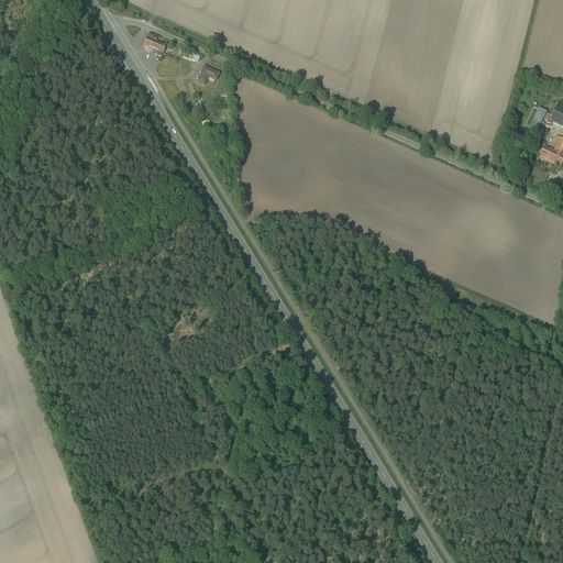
[(167,47),(156,43),(157,40),(148,36),(144,46),(144,47),(143,50),(162,58),(167,47)]
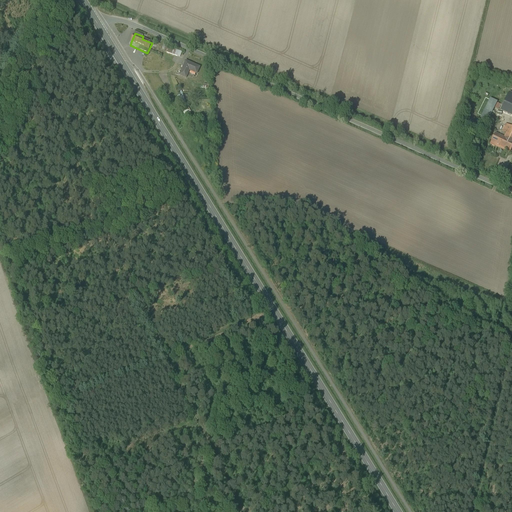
[(200,68),(186,62),(180,76),(186,79),(189,71),(197,74),(200,68)]
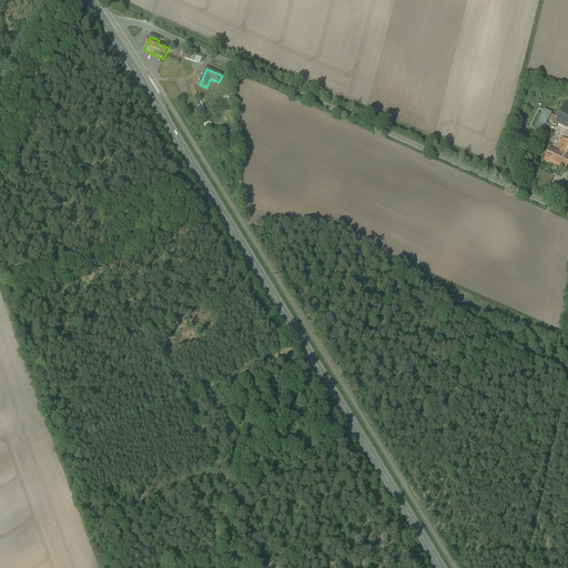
[(208,118),(203,107),(200,109),(198,110),(202,120),(208,118)]
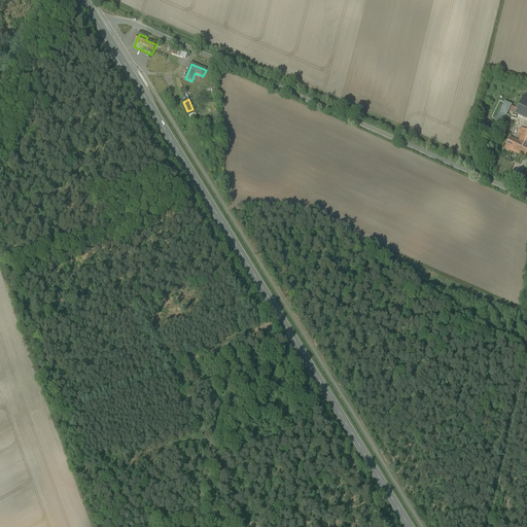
[(503,101),(493,125),(500,128),(511,105),(503,101)]
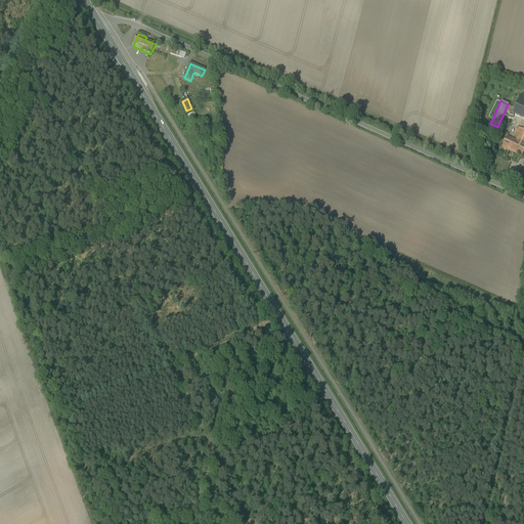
[(192,108),(186,112),(190,118),(195,115),(192,108)]
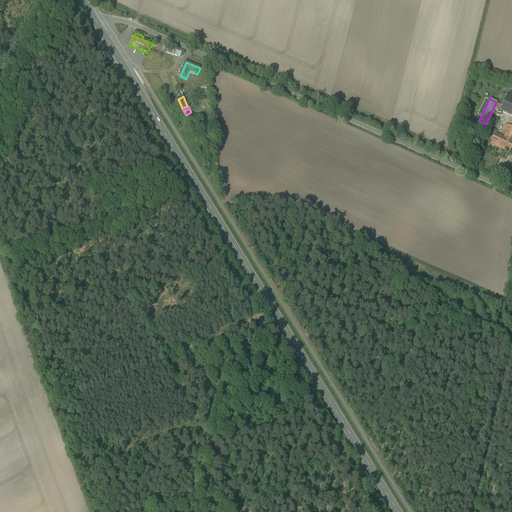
[(511,127),(506,125),(503,131),(507,133),(504,138),(511,142),(511,127)]
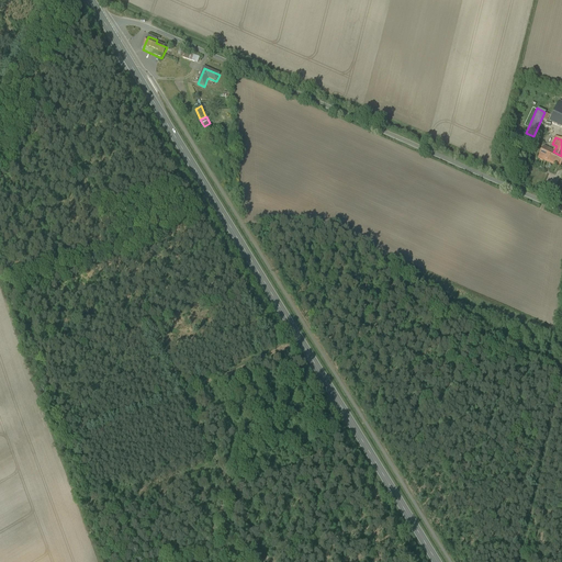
[(561,156),(553,152),(543,147),(538,159),(543,161),(543,160),(559,168),(561,161),(561,156)]
